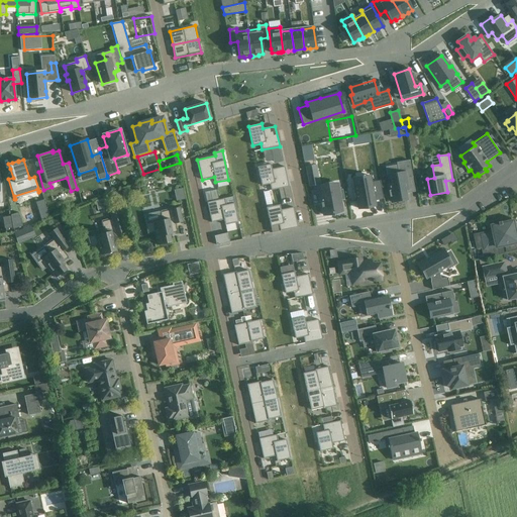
[(390,190),(389,191),(390,197),(391,197),(392,202),(407,200),(405,189),(407,189),(408,189),(406,179),(412,178),(409,161),(396,163),(398,174),(390,175),(392,184),(389,184),(390,190)]
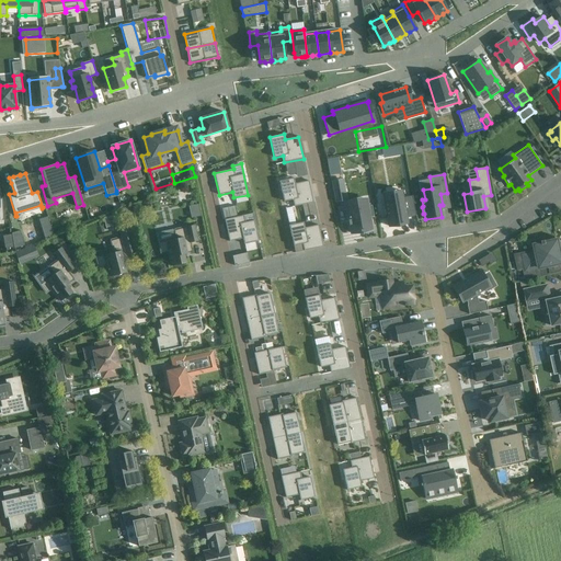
[(295,184),(294,178),(278,181),(284,202),(292,199),(294,207),(312,203),(308,181),(295,184)]
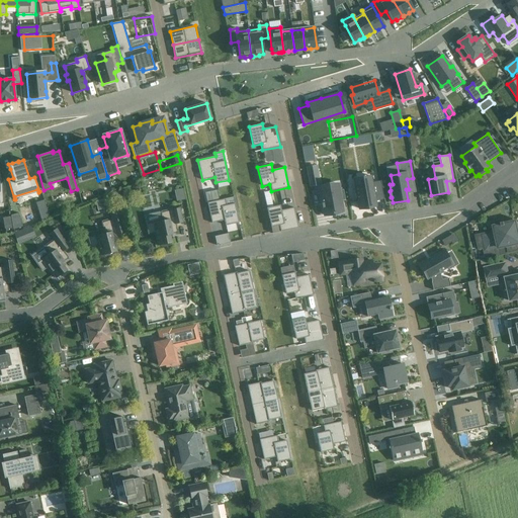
[(316,166),(307,168),(311,186),(320,184),(316,166)]
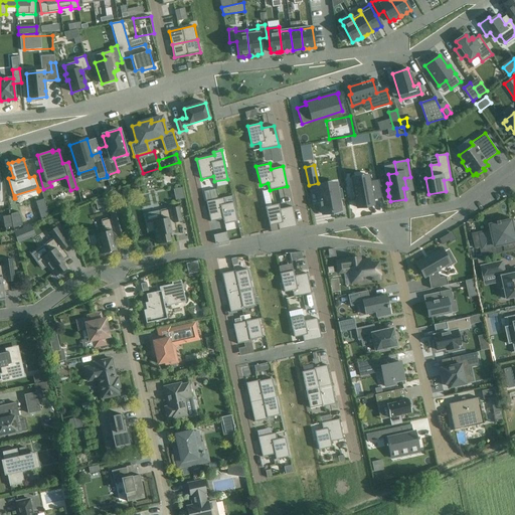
[(368,175),(352,178),(353,185),(357,207),(373,204),(372,199),(381,197),(378,180),(369,182),(368,175)]
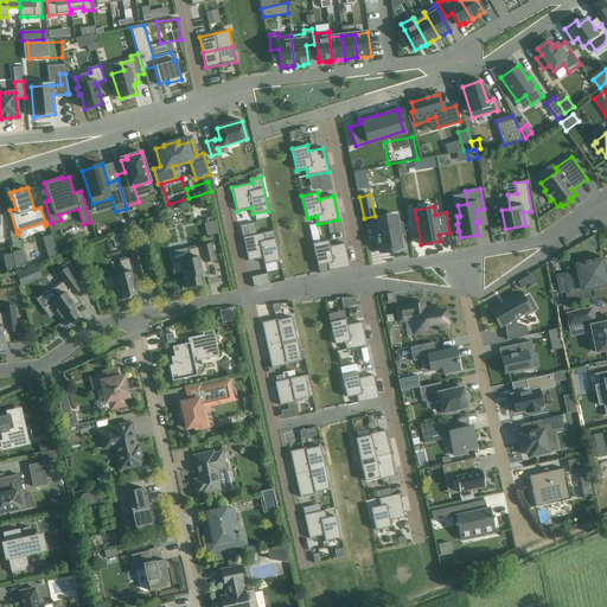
[(215,221),(204,223),(206,236),(217,234),(215,221)]
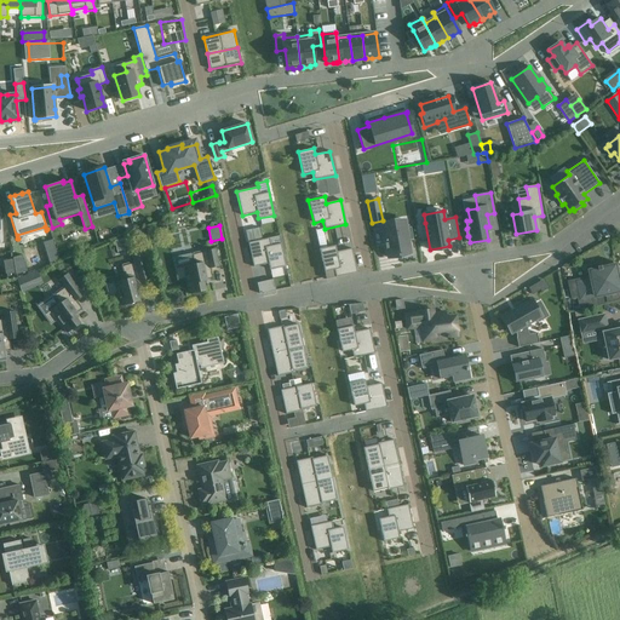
[(383,233),(388,258),(411,253),(408,241),(413,240),(411,227),(383,233)]
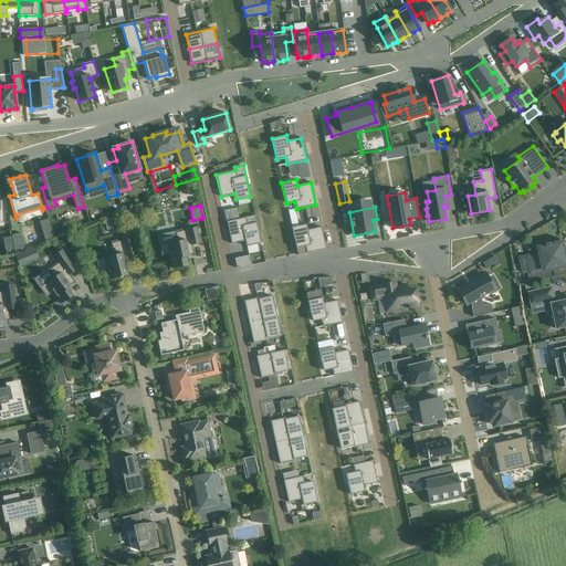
[(237,208),(224,211),(227,221),(239,219),(237,208)]
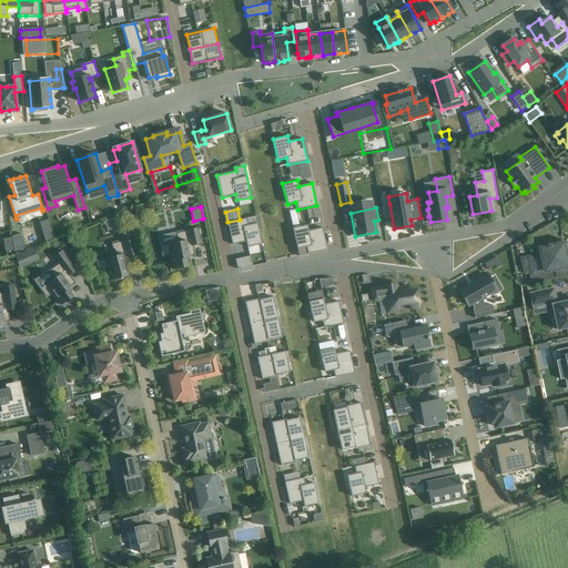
[(134,219),(132,210),(121,212),(122,217),(124,216),(125,220),(134,219)]
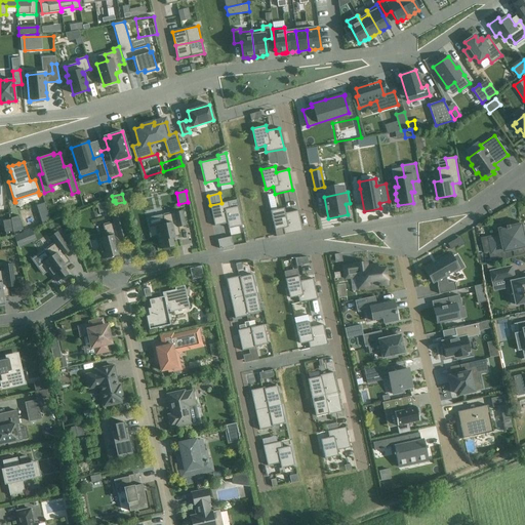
[(228,202),(210,205),(214,226),(227,224),(229,229),(242,226),(238,206),(236,200),(228,202)]
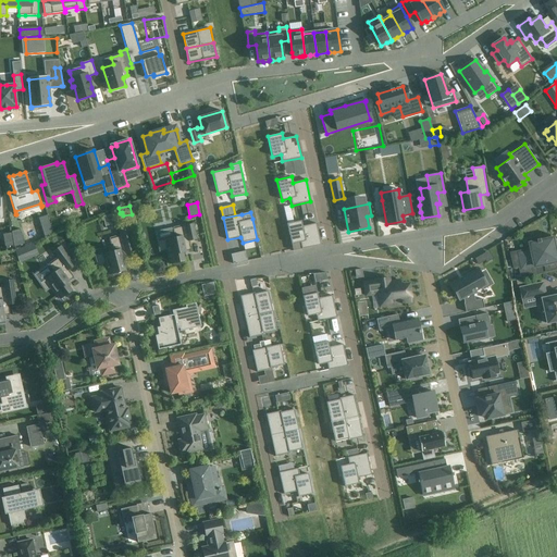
[(65,213),(51,215),(53,229),(69,226),(65,213)]
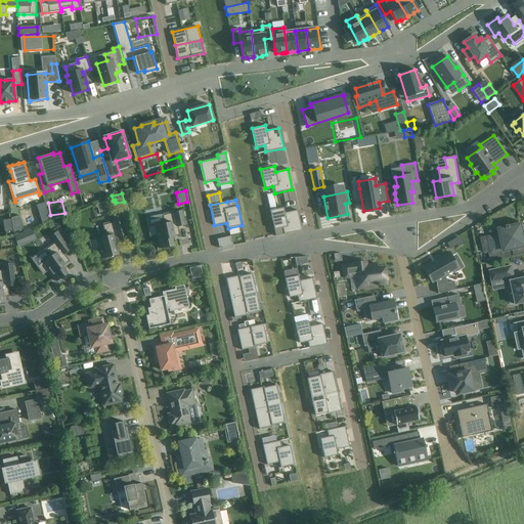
[(107,202),(99,202),(99,211),(107,211),(107,202)]
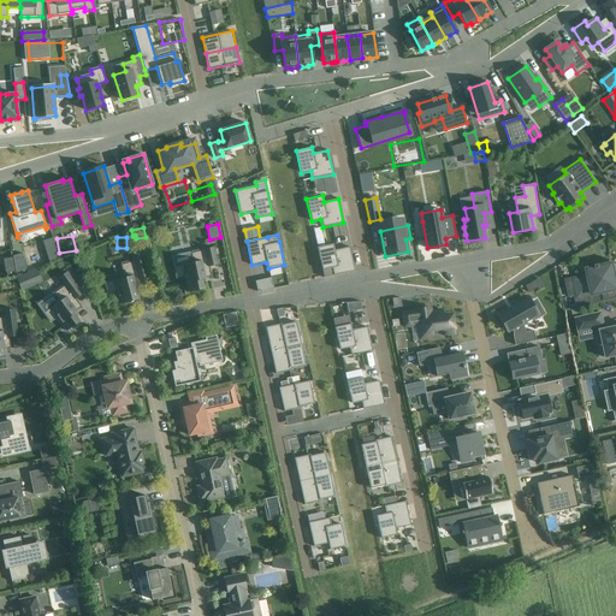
[(333,244),(318,248),(323,270),(324,278),(333,276),(355,271),(349,247),(335,250),(333,244)]
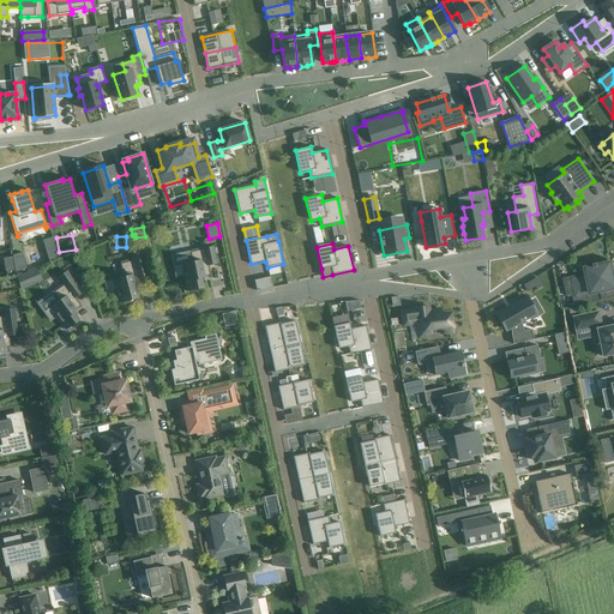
[(217,264),(212,247),(204,248),(204,250),(191,252),(190,252),(192,262),(181,264),(181,265),(174,266),(176,277),(184,275),(187,292),(203,288),(200,278),(204,278),(204,276),(209,275),(210,277),(208,266),(217,264)]
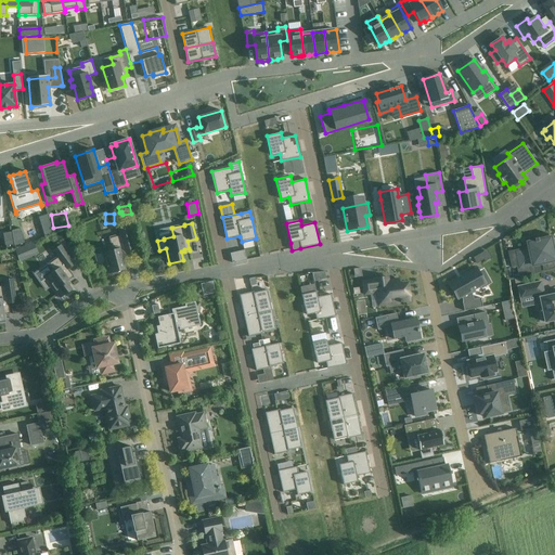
[(21,228),(12,231),(14,246),(25,243),(21,228)]
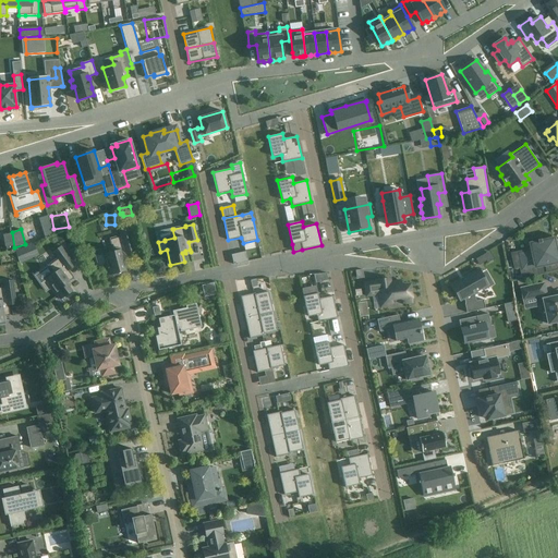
[(134,252),(128,229),(120,231),(121,237),(110,240),(110,239),(109,240),(112,252),(102,254),(102,255),(96,257),(99,266),(106,264),(109,276),(118,273),(119,275),(125,273),(123,265),(129,264),(129,265),(130,265),(126,254),(134,252)]
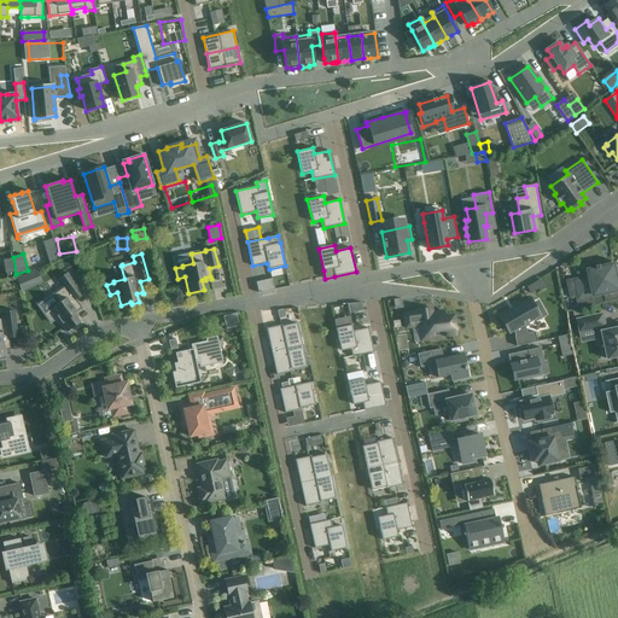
[(581,309),(596,305),(595,296),(617,290),(617,289),(617,290),(617,283),(617,281),(617,279),(614,264),(613,264),(612,261),(600,264),(601,266),(598,266),(598,268),(589,270),(590,278),(581,279),(582,289),(576,290),(581,309)]
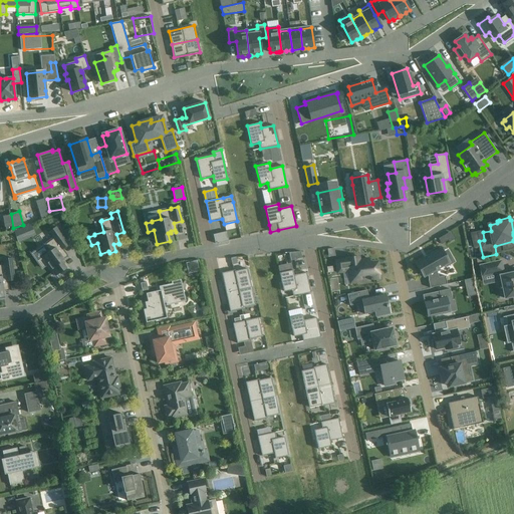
[(68,245),(55,227),(49,232),(53,238),(45,244),(44,245),(49,252),(41,257),(42,257),(37,261),(42,268),(47,265),(55,276),(66,268),(61,262),(64,260),(63,259),(67,256),(67,257),(68,257),(63,250),(68,245)]
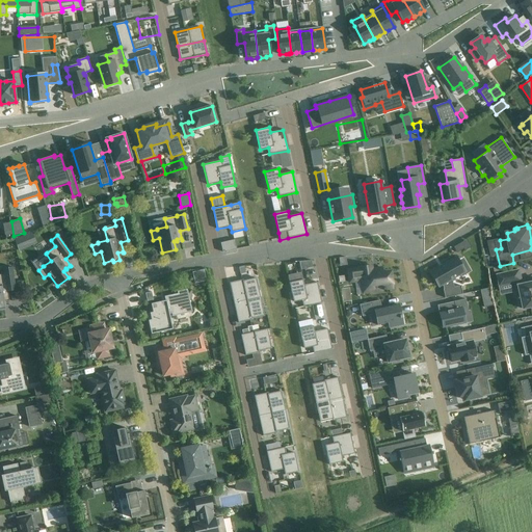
[(73,235),(67,239),(71,245),(76,242),(73,235)]
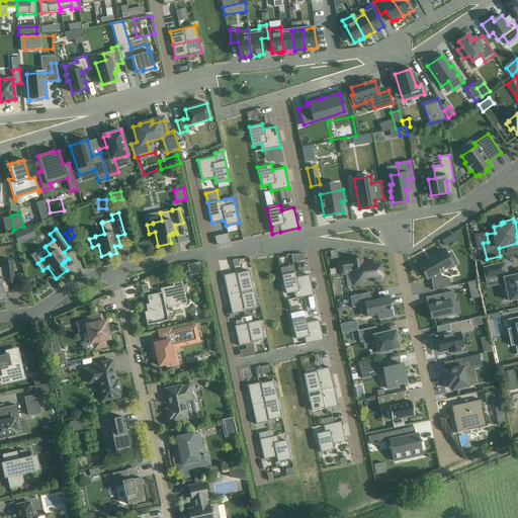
[(23,230),(14,233),(18,244),(27,240),(23,230)]
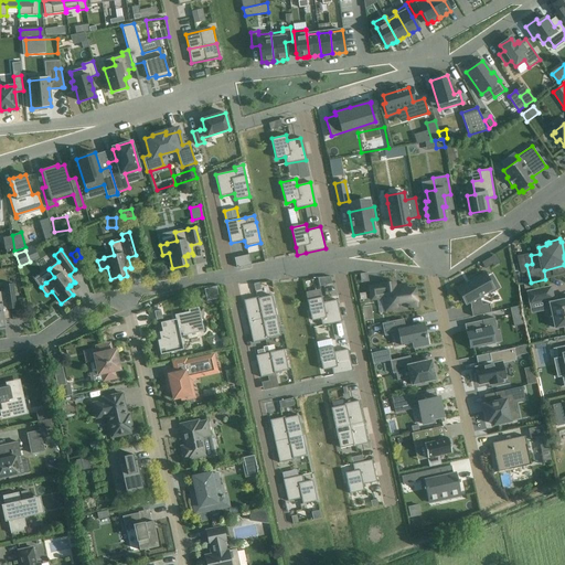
[(249,255),(234,258),(236,268),(252,265),(249,255)]
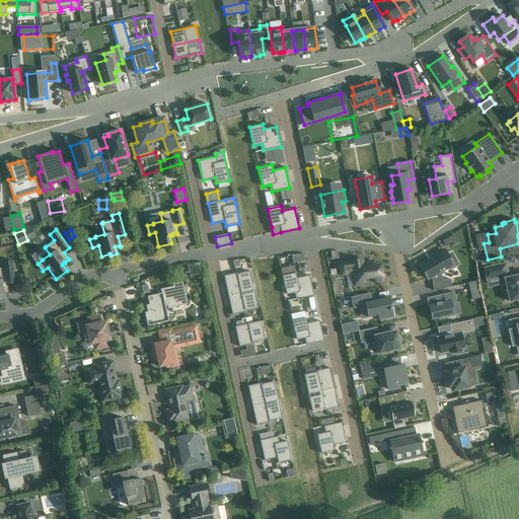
[(435,257),(421,266),(428,279),(431,277),(433,282),(432,283),(434,291),(451,287),(449,279),(442,280),(440,272),(449,267),(445,261),(449,258),(445,251),(442,252),(434,254),(435,257)]
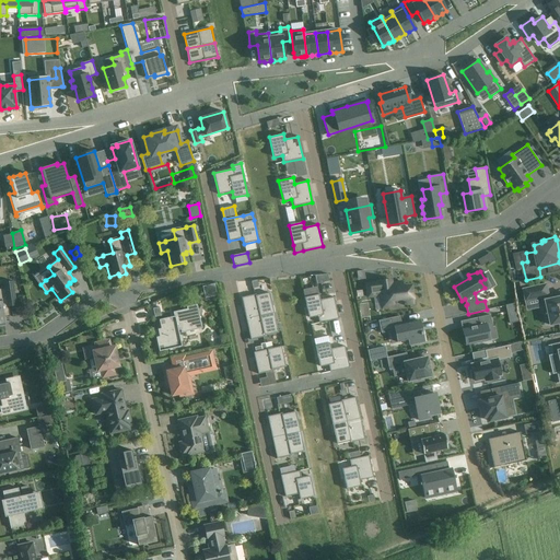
[(327,275),(315,276),(316,284),(329,281),(327,275)]
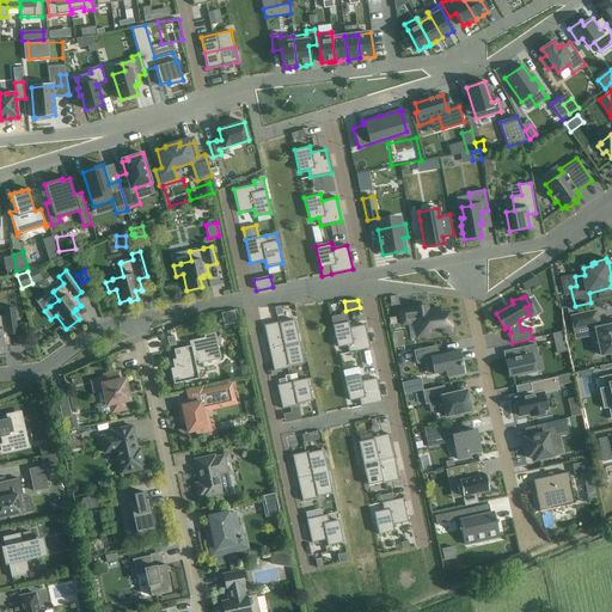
[(417,336),(440,334),(441,334),(444,334),(444,332),(451,331),(448,313),(440,314),(439,308),(428,310),(427,305),(414,307),(414,308),(399,311),(402,325),(415,323),(417,336)]
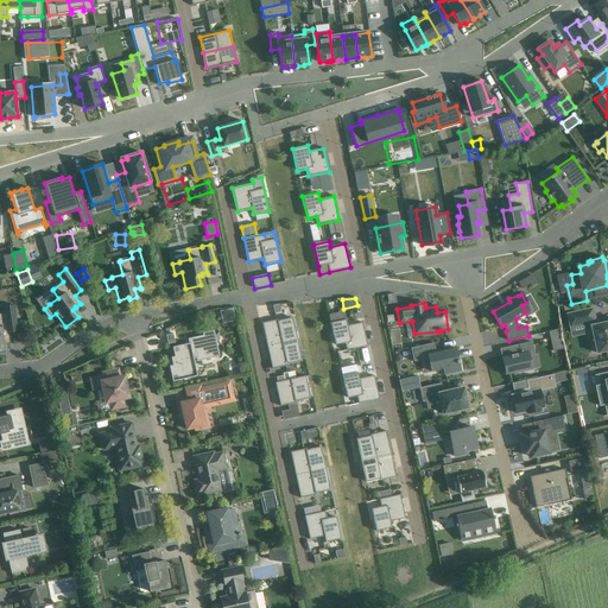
[(18,331),(13,305),(4,306),(5,312),(0,314),(0,353),(5,353),(4,344),(10,343),(10,344),(11,344),(8,333),(18,331)]
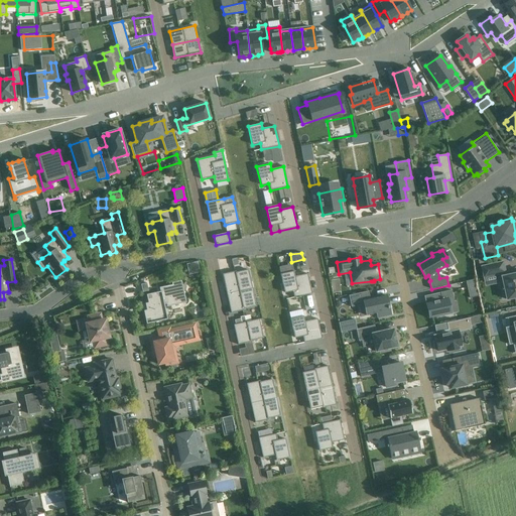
[(515,273),(505,276),(505,273),(506,273),(504,262),(482,267),(485,277),(497,275),(499,281),(504,281),(508,300),(515,298),(515,273)]
